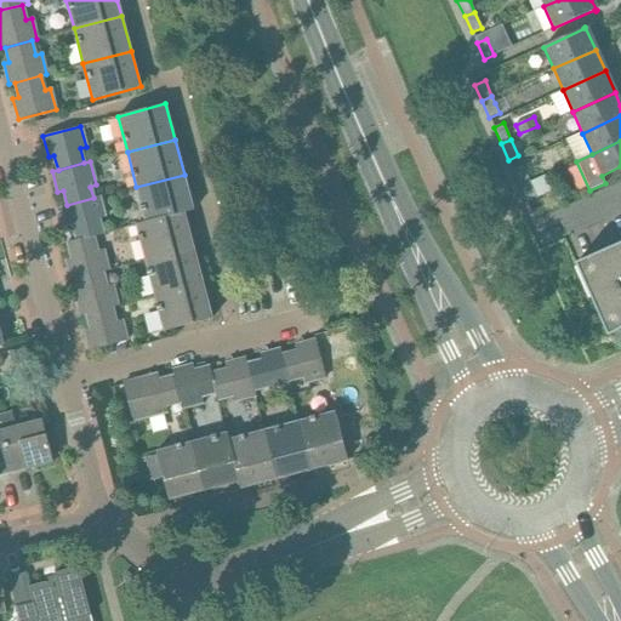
[(523,165),(513,170),(520,187),(530,182),(523,165)]
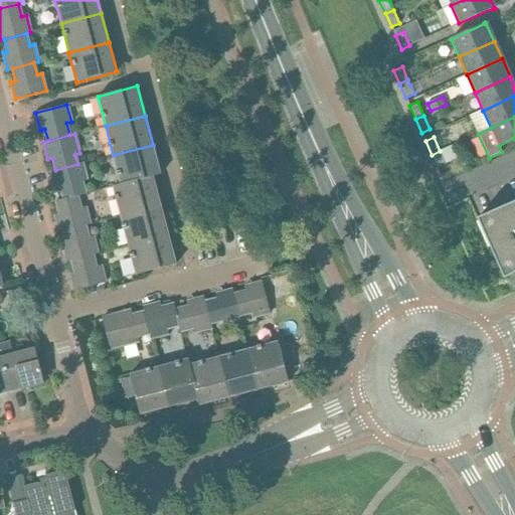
[(161,174),(153,145),(113,155),(121,184),(153,176),(161,174)]
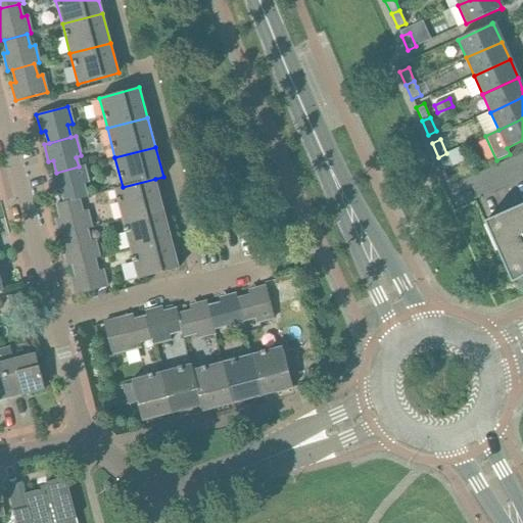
[(438,157),(444,171),(455,165),(448,152),(446,153),(438,157)]
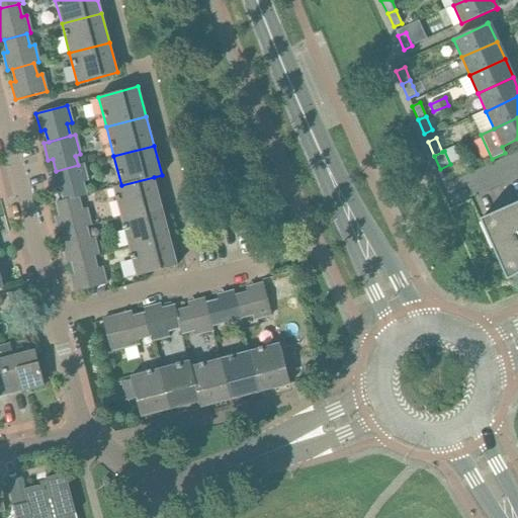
[(83,164),(78,165),(56,171),(52,172),(56,189),(61,188),(64,200),(78,197),(86,195),(82,182),(87,181),(83,164)]
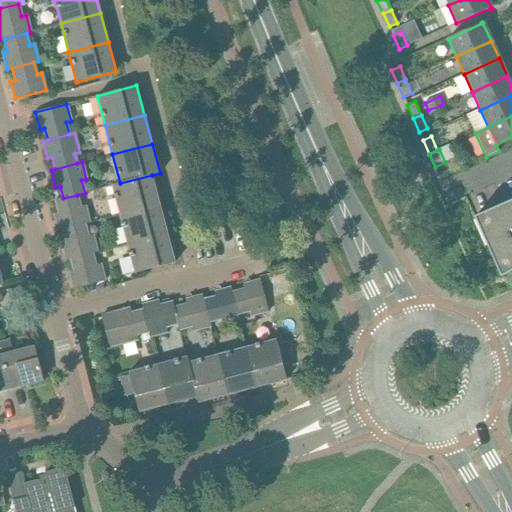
[(120,183),(112,185),(120,215),(160,204),(152,175),(120,183)]
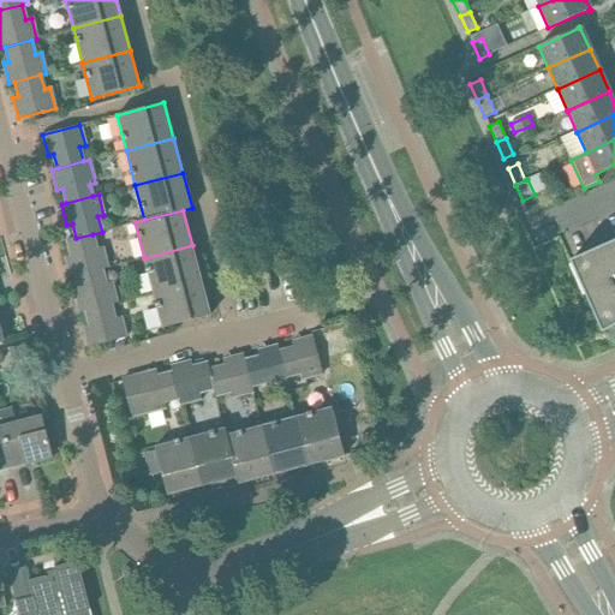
[(76,238),(66,240),(71,256),(65,257),(71,278),(76,276),(102,269),(107,268),(102,248),(96,249),(93,234),(76,238)]
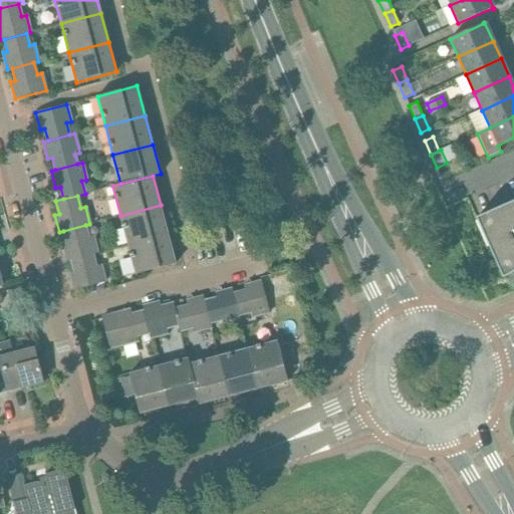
[(513,201),(476,218),(503,278),(513,272),(513,201)]
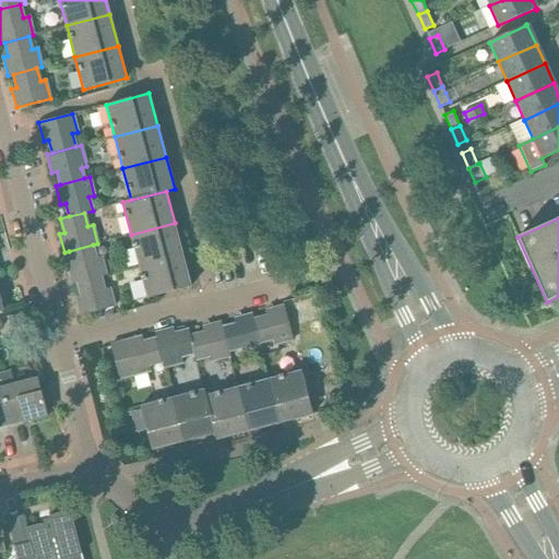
[(131,235),(140,265),(182,254),(175,223),(131,235)]
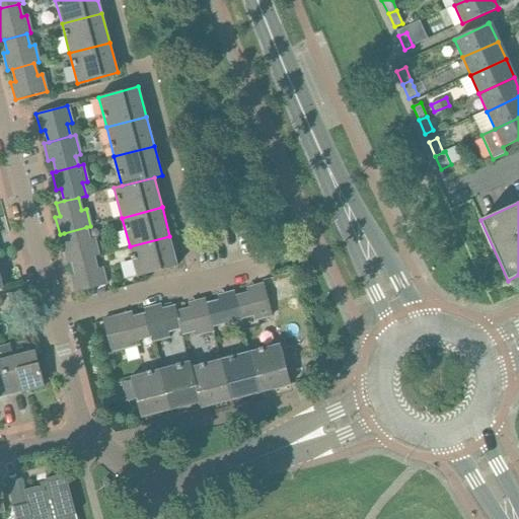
[(89,239),(86,227),(64,233),(67,245),(63,246),(67,264),(72,263),(93,256),(98,255),(94,238),(89,239)]
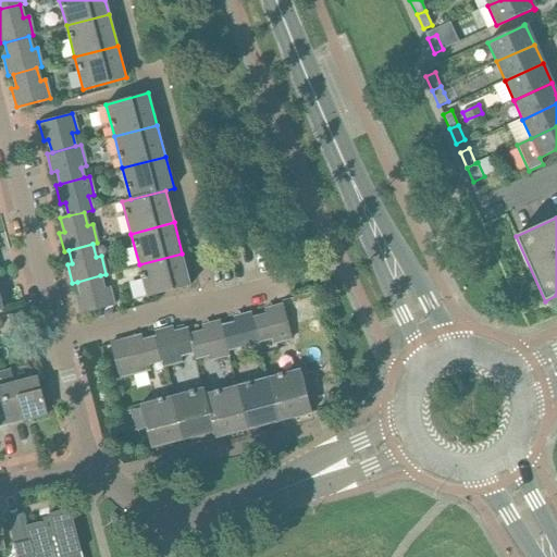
[(190,285),(182,254),(139,264),(147,297),(190,285)]
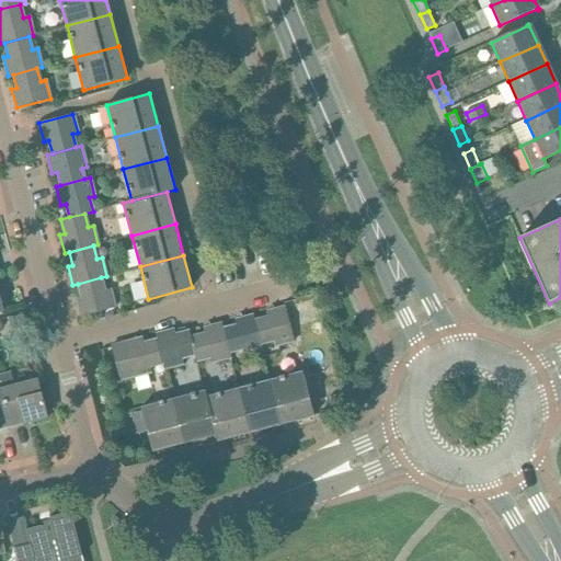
[(101,277),(78,284),(81,297),(76,298),(81,317),(115,308),(110,289),(105,290),(101,277)]
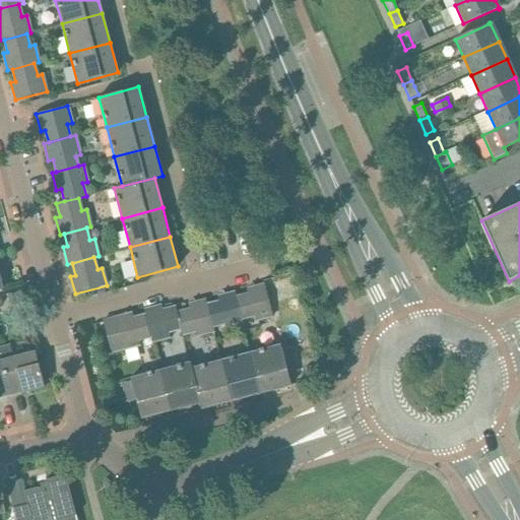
[(237,297),(242,319),(254,316),(256,321),(273,316),(264,284),(247,288),(249,294),(237,297)]
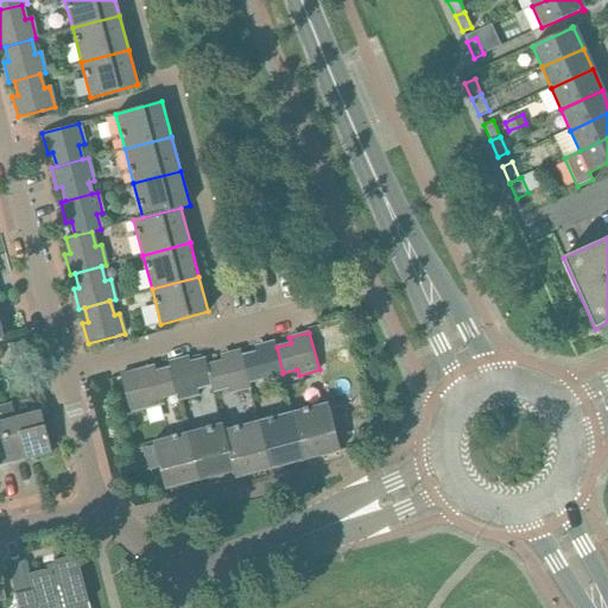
[(26,341),(10,344),(14,361),(31,356),(26,341)]
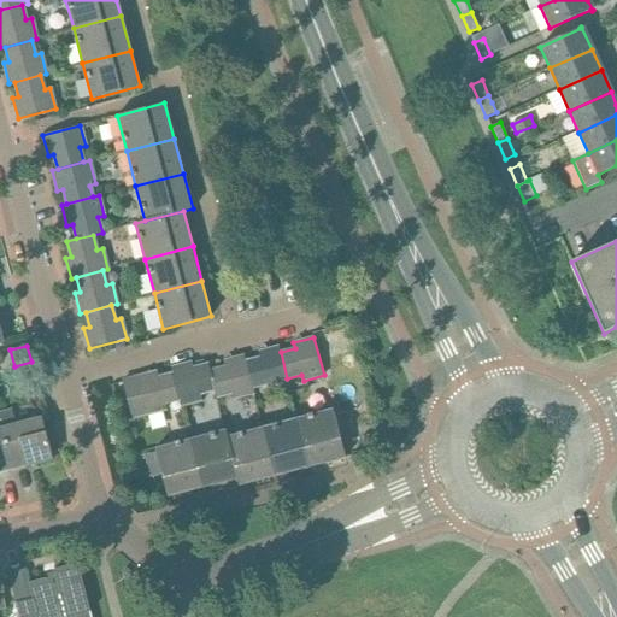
[(246,362),(252,388),(266,385),(269,389),(289,385),(287,378),(281,352),(278,347),(258,352),(260,358),(246,362)]
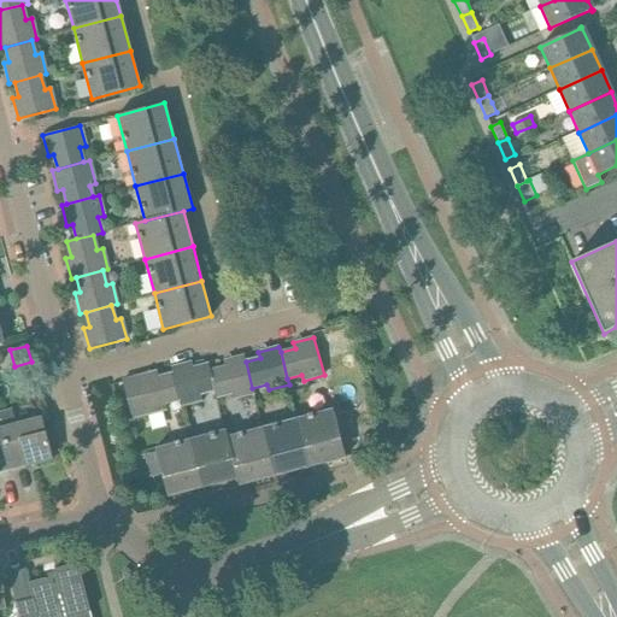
[(210,371),(215,391),(216,398),(231,393),(234,399),(254,393),(252,388),(246,362),(244,356),(223,362),(224,366),(210,371)]
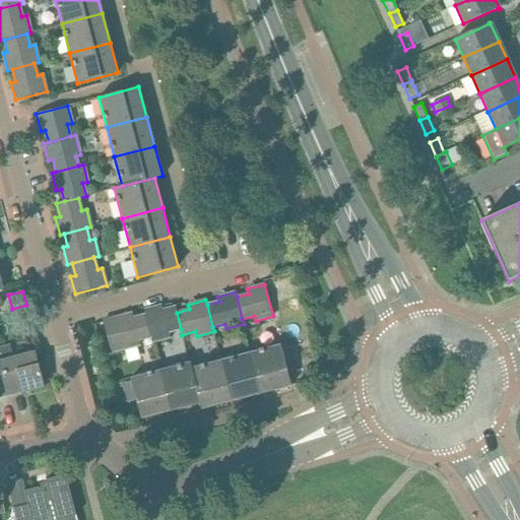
[(144,310),(145,315),(151,337),(152,341),(170,337),(169,332),(181,329),(177,313),(176,307),(163,310),(161,306),(144,310)]
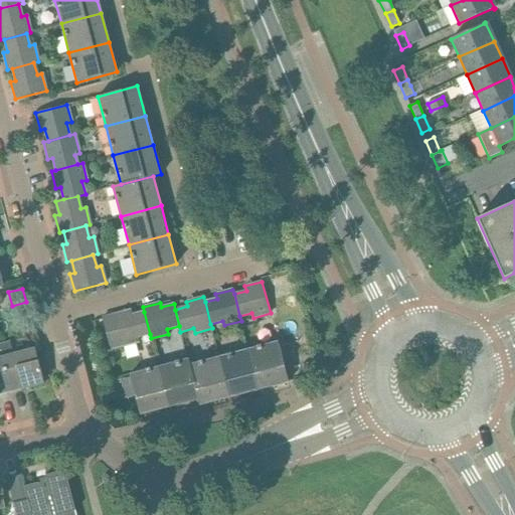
[(150,334),(144,312),(132,315),(131,310),(102,318),(111,349),(139,342),(138,337),(150,334)]
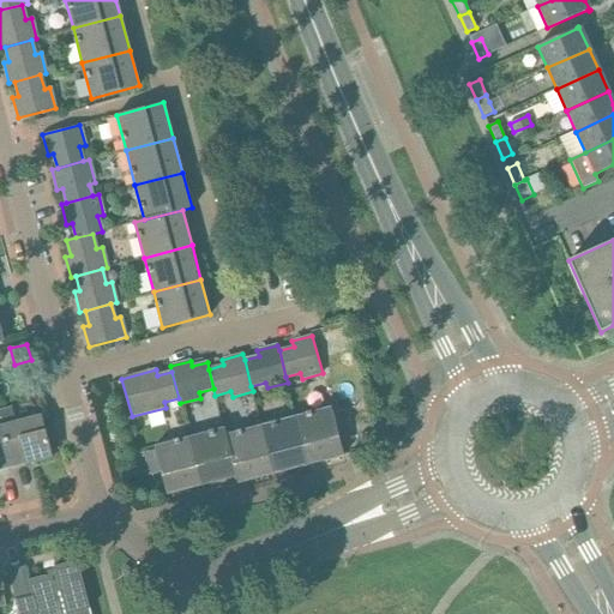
[(12,408),(0,410),(0,421),(12,467),(25,463),(25,464),(53,457),(41,416),(16,422),(12,408)]
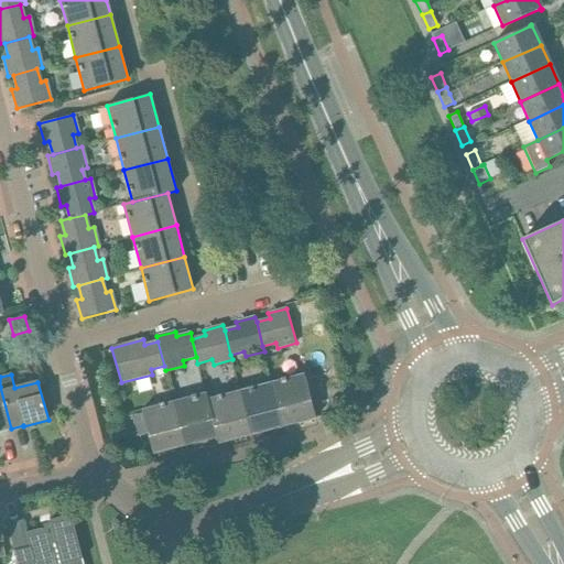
[(304,375),(272,383),(283,426),(315,418),(304,375)]
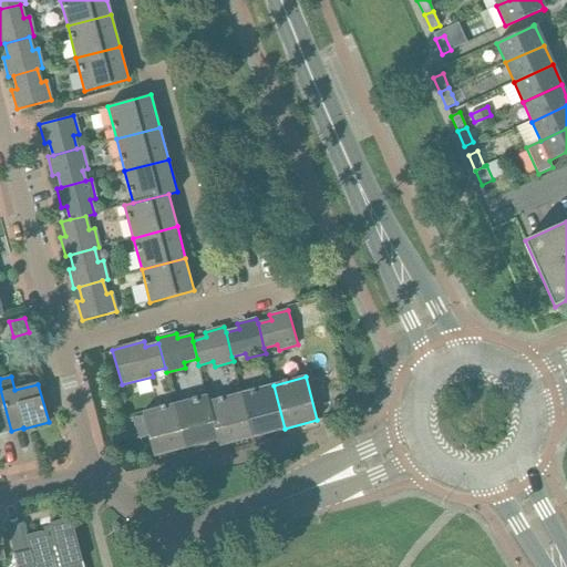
[(253,437),(285,429),(274,385),(241,393),(253,437)]
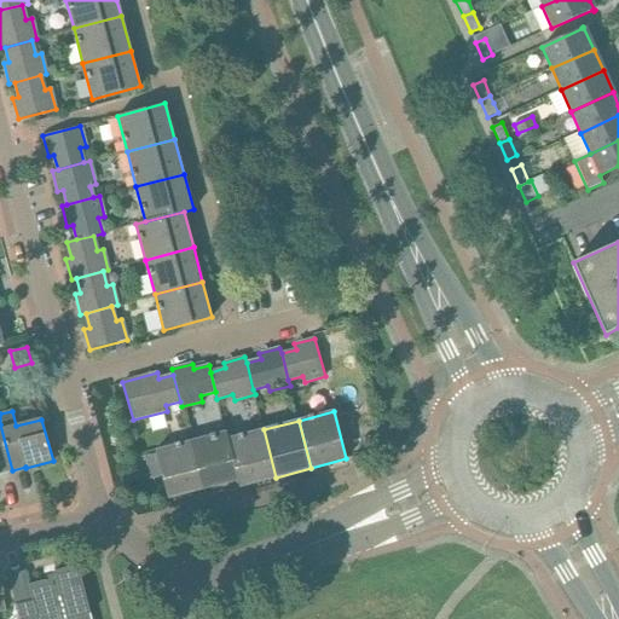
[(0,473),(12,470),(0,424),(0,473)]
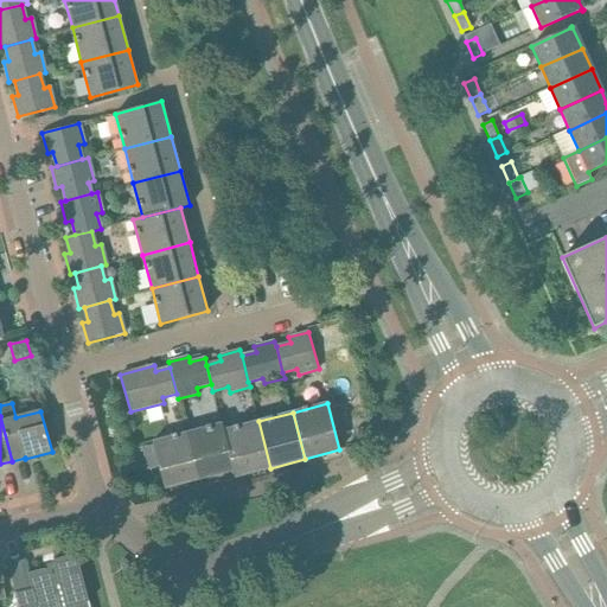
[(259,421),(224,430),(234,471),(235,478),(270,468),(259,421)]
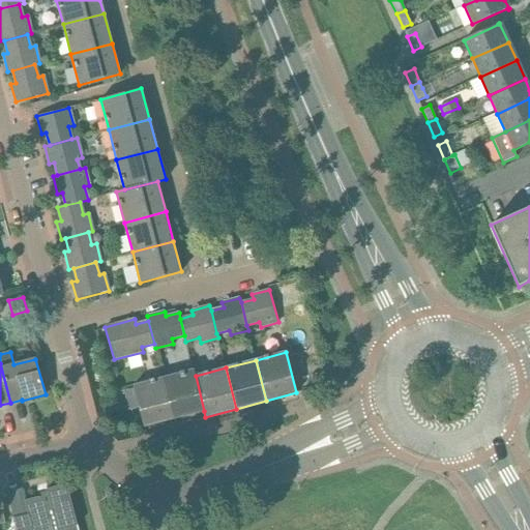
[(194,370),(164,378),(174,418),(204,411),(196,376),(194,370)]
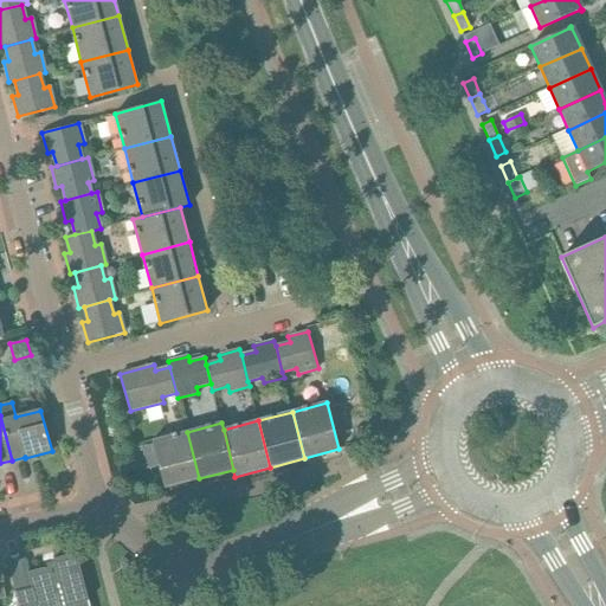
[(152,442),(162,482),(165,488),(199,478),(187,432),(152,442)]
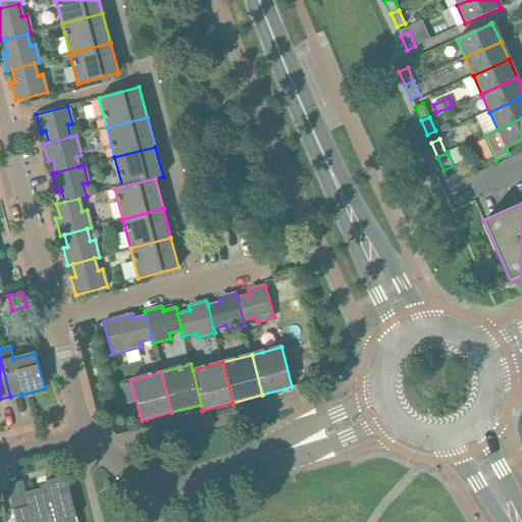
[(21,481),(6,485),(15,521),(76,521),(65,476),(46,482),(47,487),(24,493),(21,481)]
